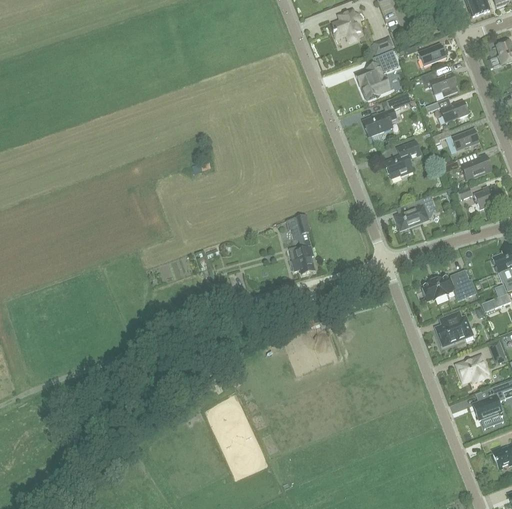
[(467,0),(473,15),(489,9),(486,0),(467,0)]
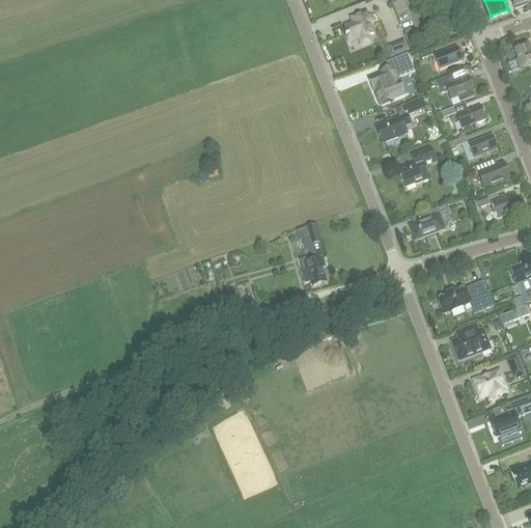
[(379,6),(382,20),(391,18),(388,4),(379,6)]
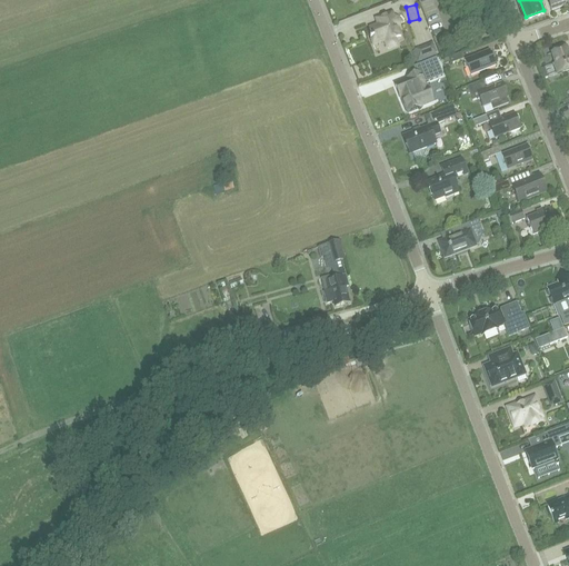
[(397,36),(397,35),(400,33),(396,23),(398,22),(396,15),(393,16),(391,10),(376,16),(378,22),(369,26),(371,33),(369,35),(372,42),(377,40),(382,38),(385,42),(385,43),(387,45),(387,46),(389,47),(390,47),(392,46),(393,46),(395,45),(396,43),(397,42),(398,40),(398,38),(397,36)]
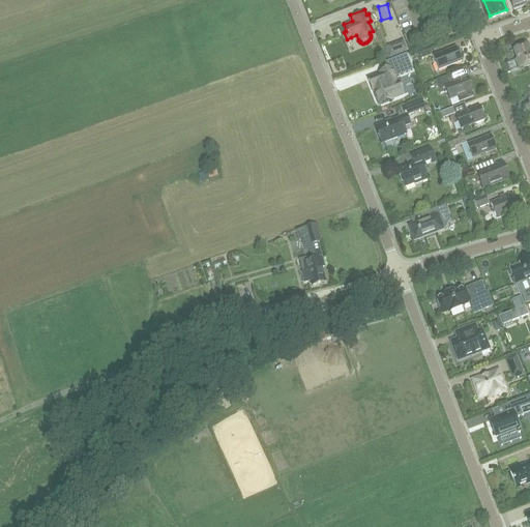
[(388,56),(407,49),(407,48),(408,48),(404,37),(386,44),(386,45),(384,45),(388,56)]
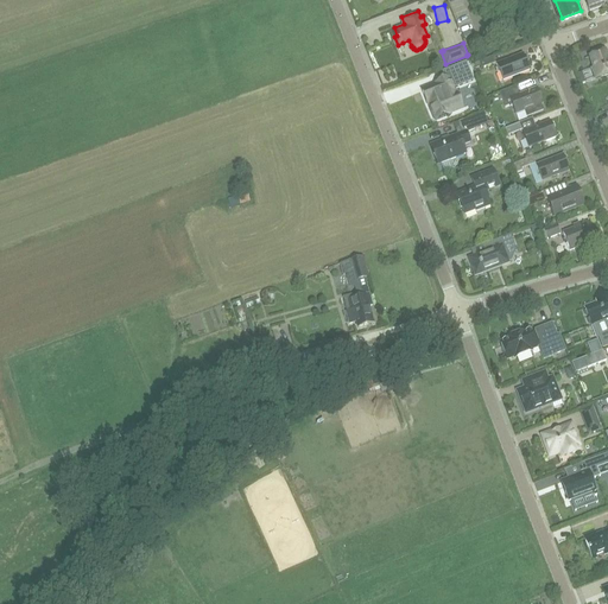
[(607,56),(605,48),(590,53),(597,75),(607,70),(607,56)]
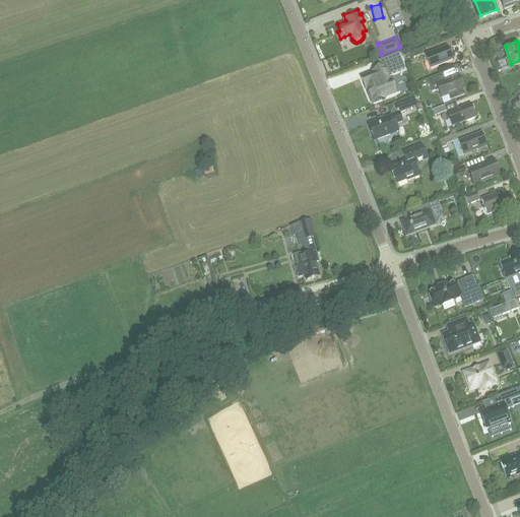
[(430,66),(452,57),(447,44),(425,53),(430,66)]
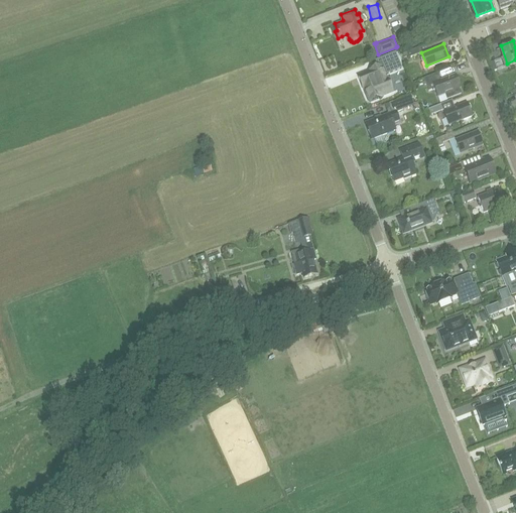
[(408,55),(420,50),(418,44),(406,49),(408,55)]
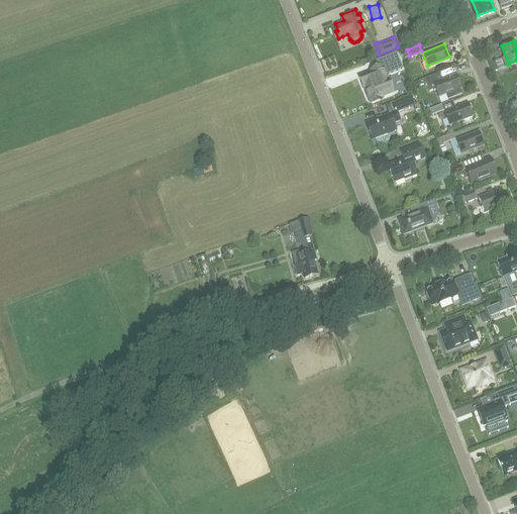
[(382,65),(372,69),(370,69),(371,70),(358,75),(370,100),(381,95),(381,94),(393,89),(388,78),(387,78),(385,73),(402,66),(396,50),(386,55),(389,62),(382,65)]
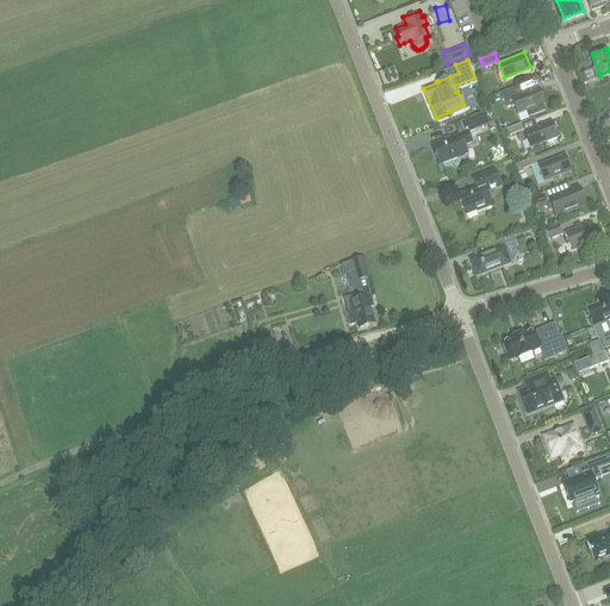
[(585,70),(587,81),(598,77),(596,68),(585,70)]
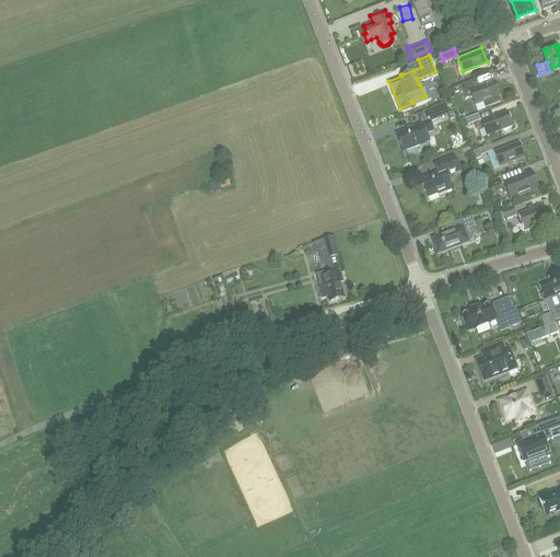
[(478,84),(475,77),(459,82),(465,96),(471,93),(475,103),(482,100),(485,104),(500,99),(499,93),(500,92),(494,78),(478,84)]
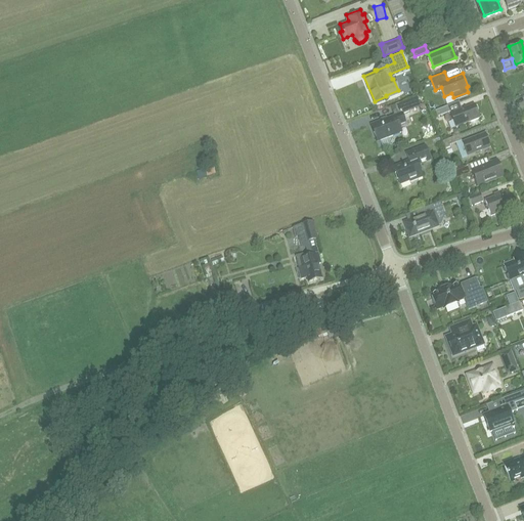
[(394,113),(370,122),(375,130),(378,139),(380,138),(383,147),(391,144),(387,135),(402,129),(401,126),(399,123),(406,120),(402,112),(409,109),(421,103),(419,97),(417,94),(405,98),(394,102),(397,112),(394,113)]
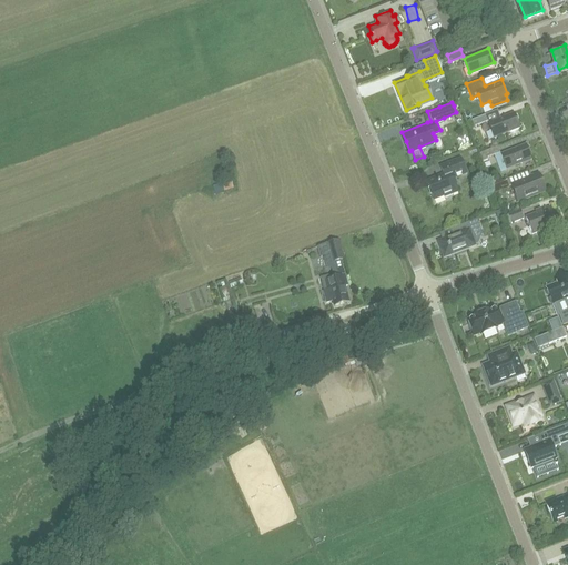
[(494,134),(519,125),(513,110),(488,120),(494,134)]
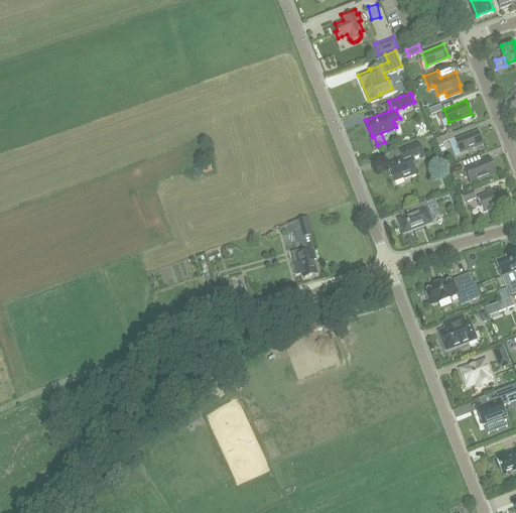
[(430,112),(442,107),(440,102),(428,106),(430,112)]
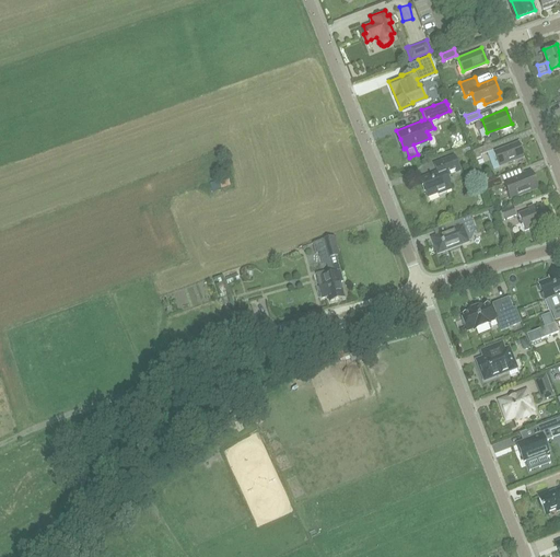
[(524,154),(517,140),(493,149),(499,164),(524,154)]
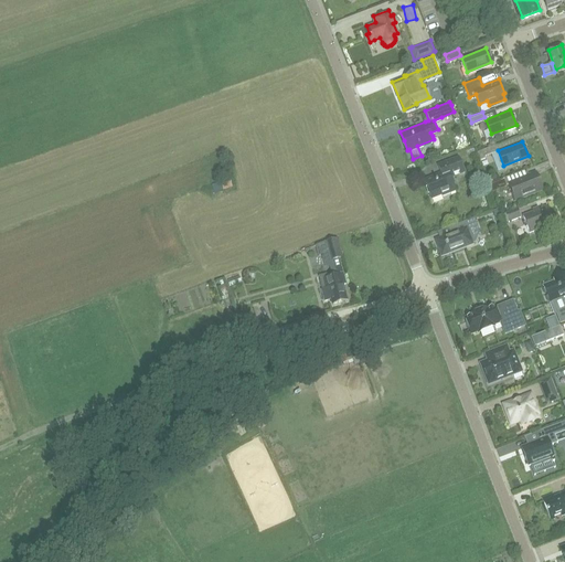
[(480,158),(484,156),(484,154),(497,148),(494,142),(477,149),(480,158)]
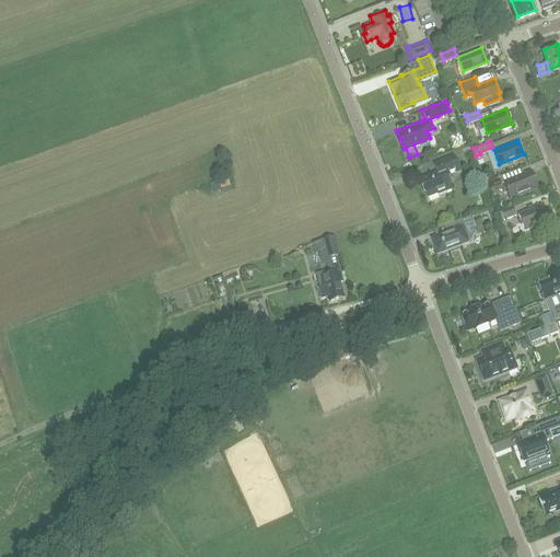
[(438,192),(451,186),(445,172),(459,166),(454,152),(433,161),(436,169),(420,176),(427,194),(436,189),(438,192)]
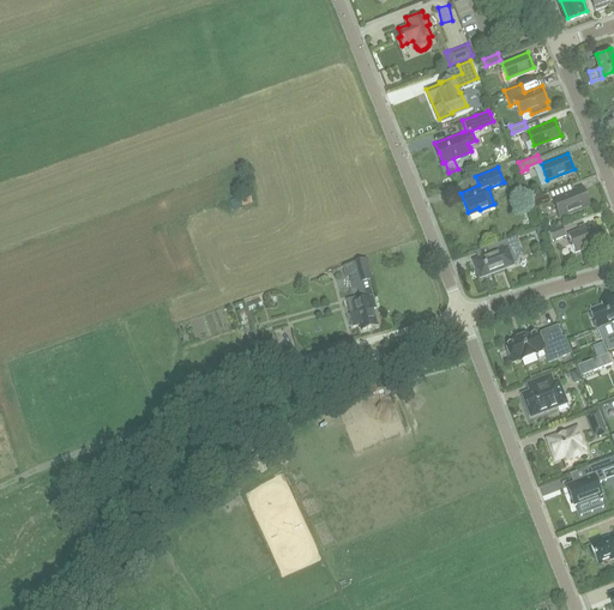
[(560,213),(588,203),(581,187),(554,198),(560,213)]
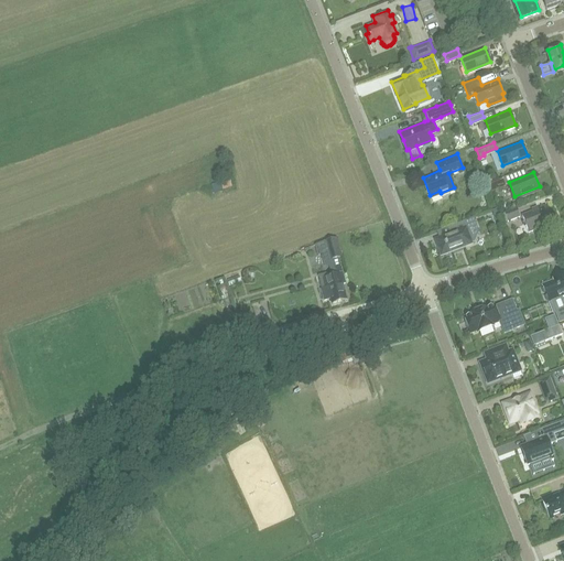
[(230,175),(223,177),(225,185),(234,183),(230,175)]
